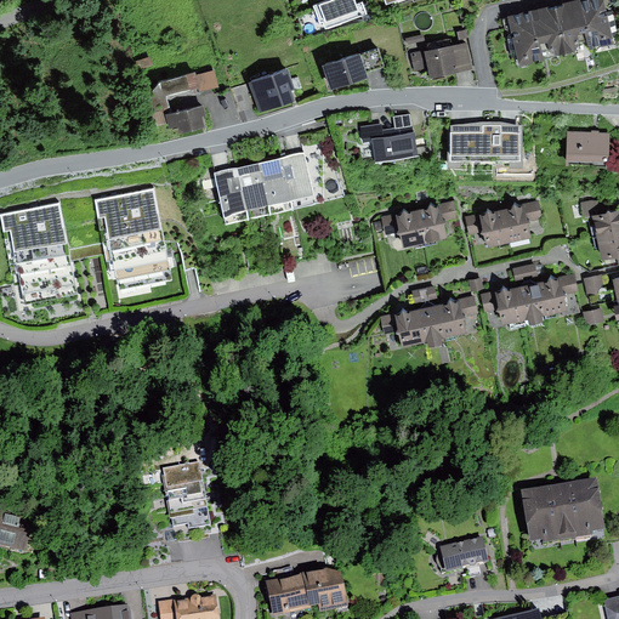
[(356,5),(353,0),(329,0),(312,6),(318,24),(322,23),(324,30),(365,16),(361,4),(356,5)]
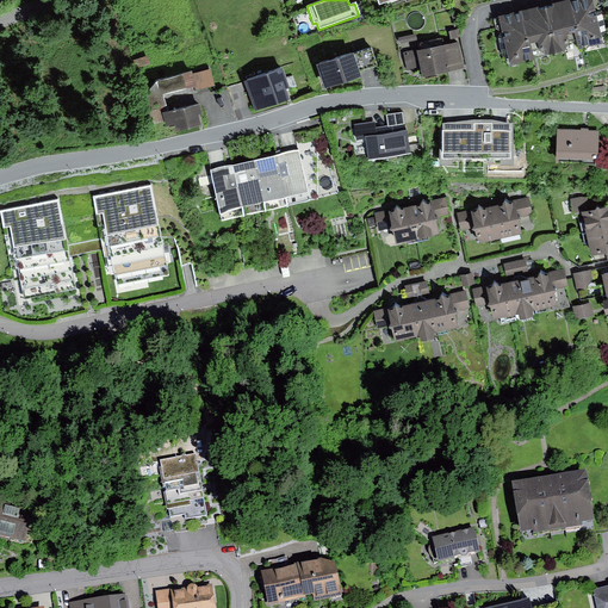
[(569,0),(557,0),(544,4),(556,53),(579,48),(569,0)]
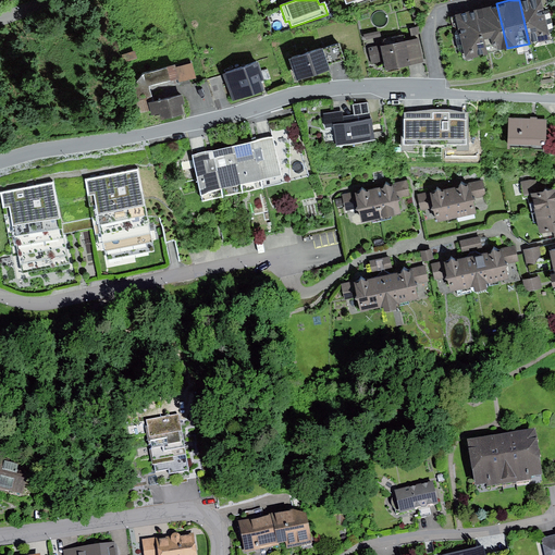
[(543,0),(519,0),(529,44),(552,38),(543,0)]
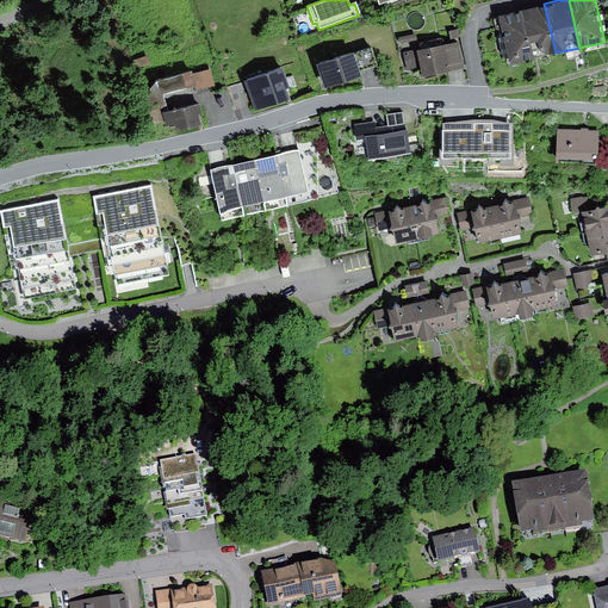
[(544,4),(521,8),(533,59),(556,53),(544,4)]
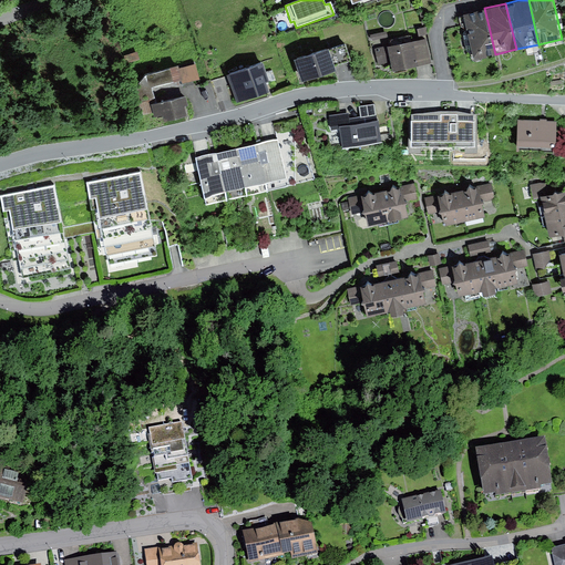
[(484,8),(461,13),(472,60),(495,54),(484,8)]
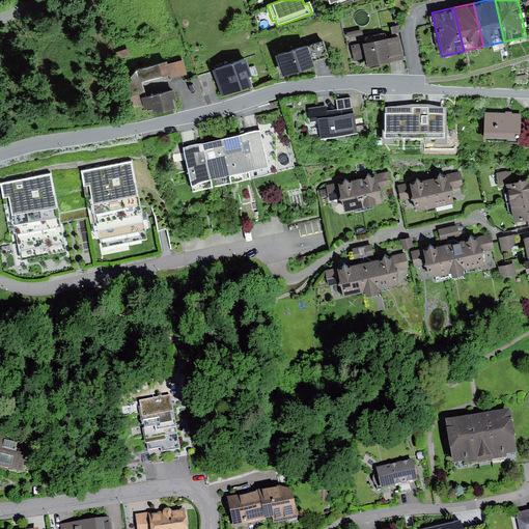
[(396,26),(389,27),(390,34),(398,33),(396,26)]
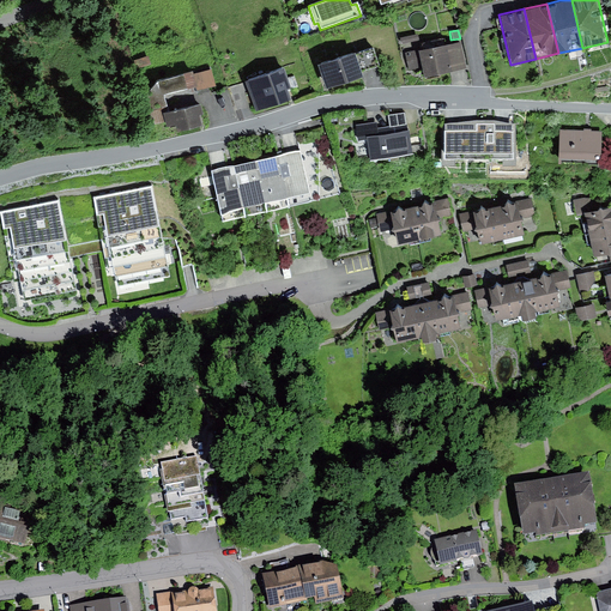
[(416,34),(399,37),(400,43),(417,40),(416,34)]
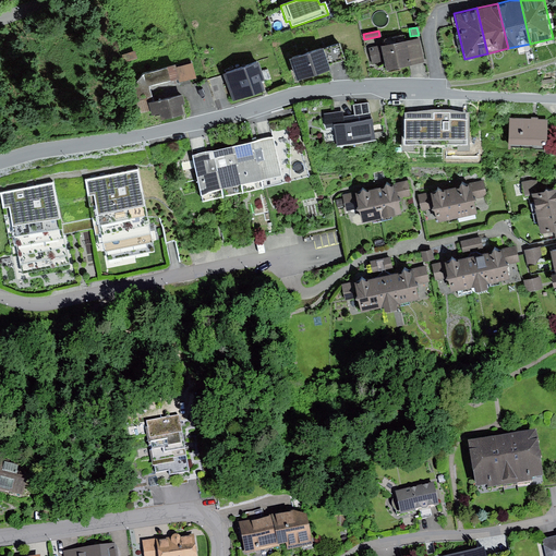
[(421,39),(367,49),(370,65),(385,63),(386,71),(425,63),(421,39)]
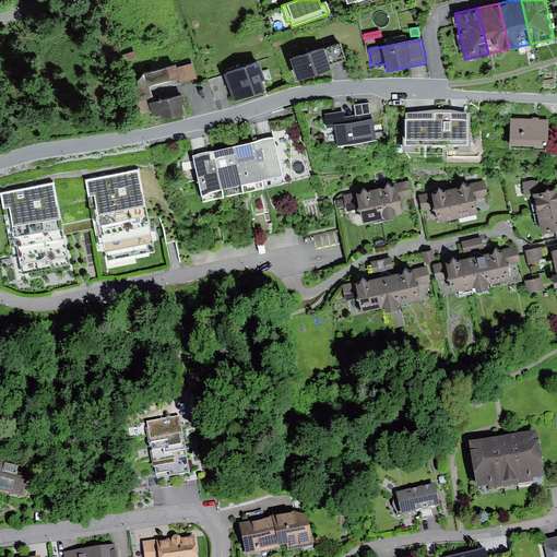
[(339,40),(322,46),(328,63),(344,58),(339,40)]
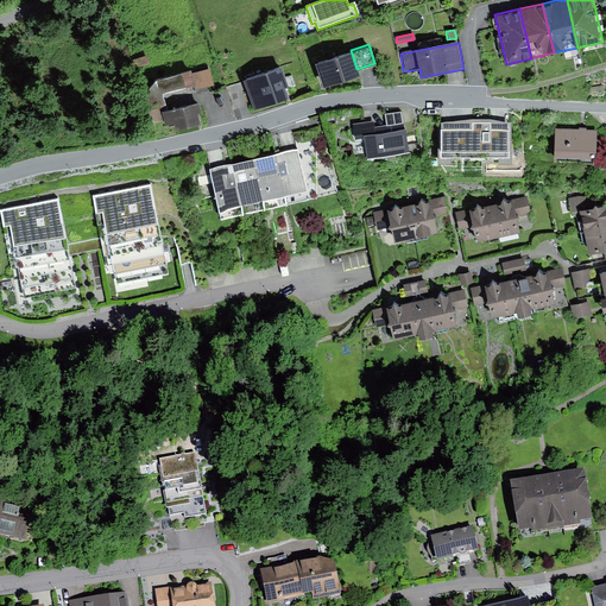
[(351,48),(315,60),(322,84),(359,73),(357,69),(351,50),(351,48)]
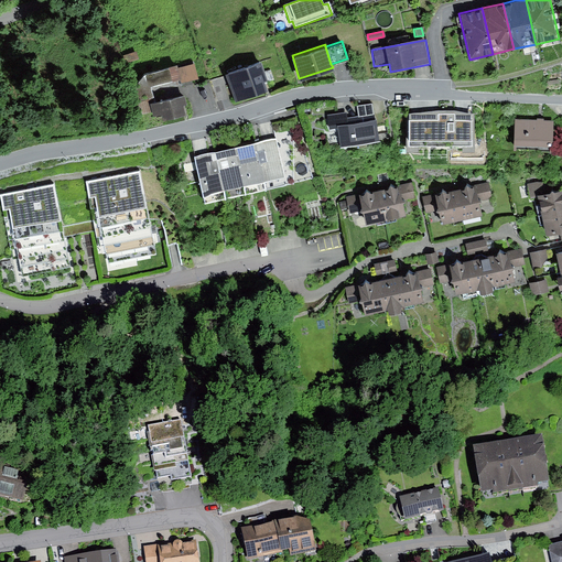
[(259,60),(224,72),(234,100),(266,89),(262,79),(266,78),(259,60)]
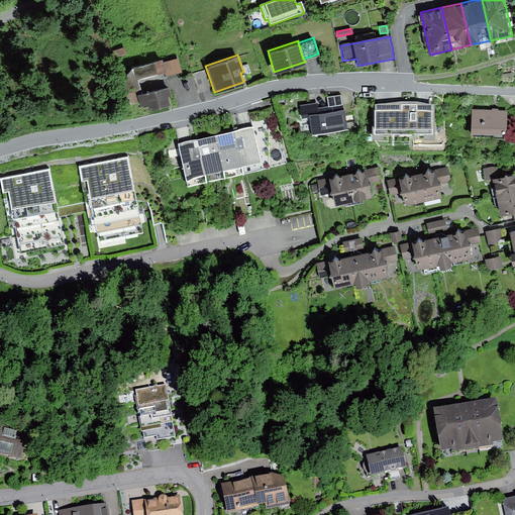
[(177,58),(162,62),(165,74),(165,75),(180,72),(177,58)]
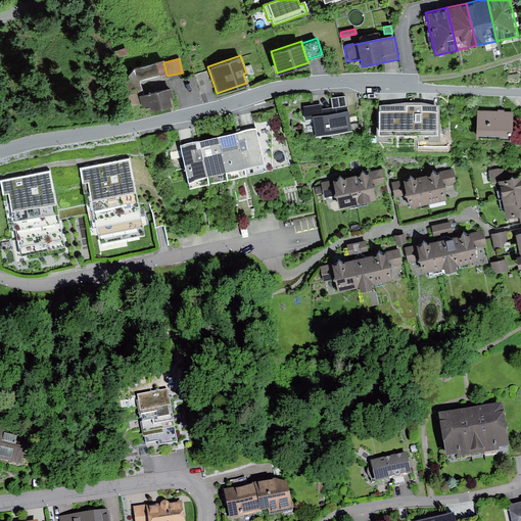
[(162,59),(156,61),(159,76),(167,75),(163,62),(162,59)]
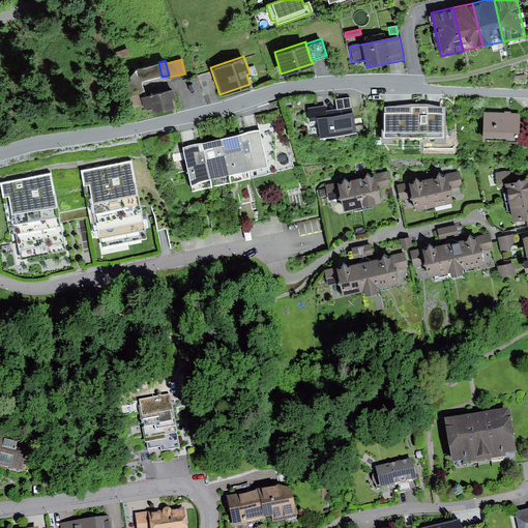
[(124,80),(127,94),(141,91),(139,82),(162,77),(158,62),(134,68),(124,80)]
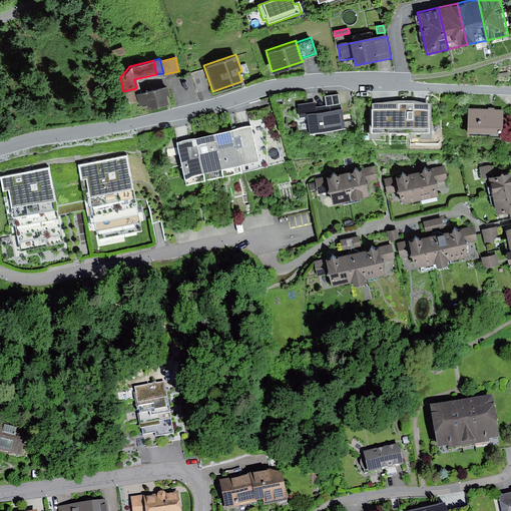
[(138,92),(135,93),(137,102),(138,104),(145,102),(146,107),(166,102),(164,94),(168,93),(166,84),(138,92)]
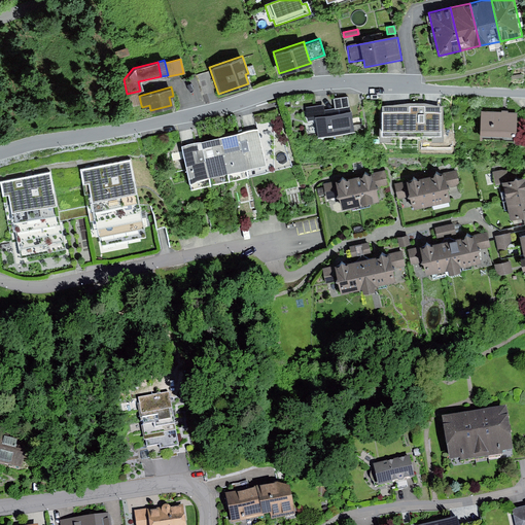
[(140,91),(127,94),(130,107),(141,105),(139,96),(142,95),(140,91)]
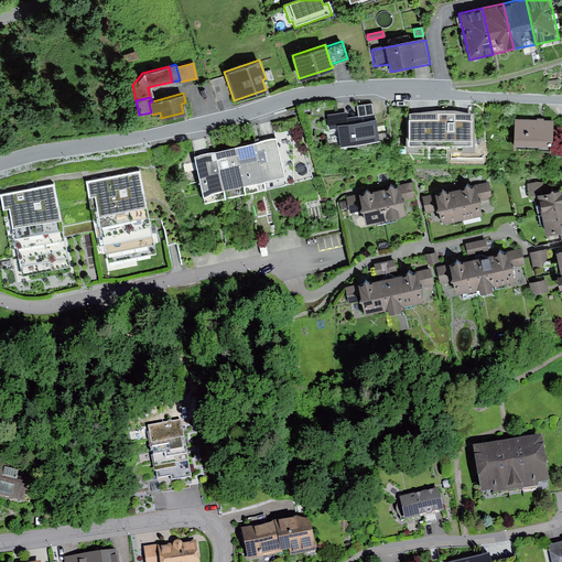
[(346,112),(324,116),(325,129),(338,127),(341,146),(375,141),(370,105),(356,107),(358,121),(347,122),(346,112)]
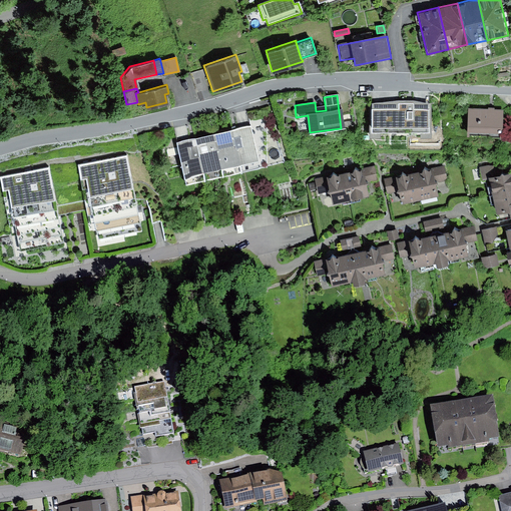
[(398,102),(371,106),(371,134),(427,134),(427,106),(415,103),(398,102)]
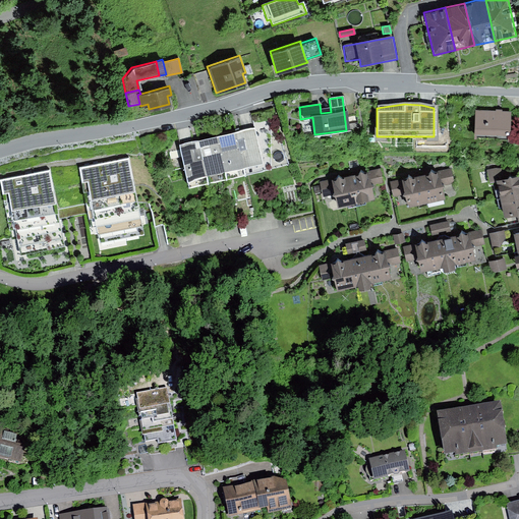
[(474,110),(473,132),(509,133),(510,112),(498,111),(474,110)]
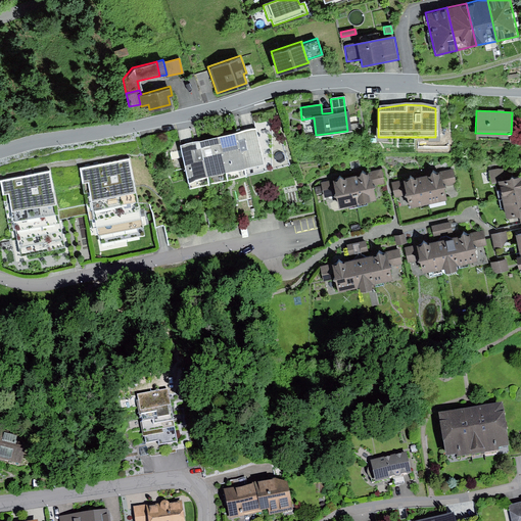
[(254,127),(236,131),(246,176),(265,172),(254,127)]
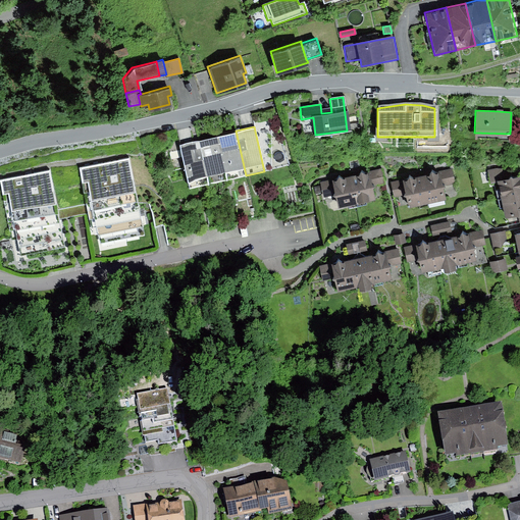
[(192,138),(190,131),(176,133),(177,141),(192,138)]
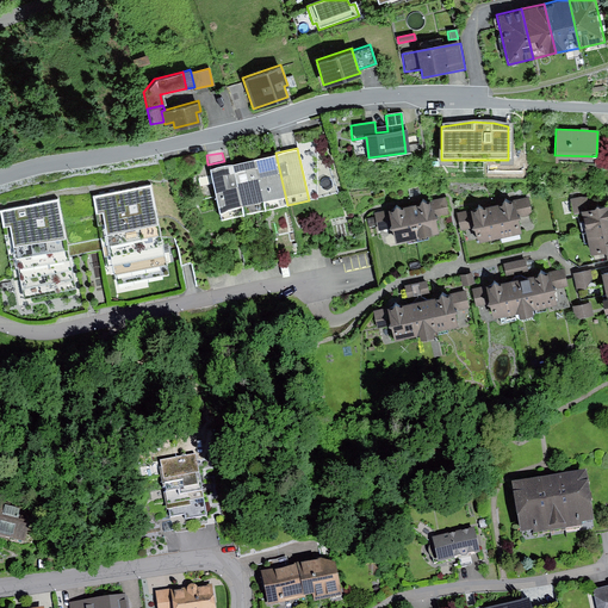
[(275,153),(254,157),(264,210),(287,205),(275,153)]
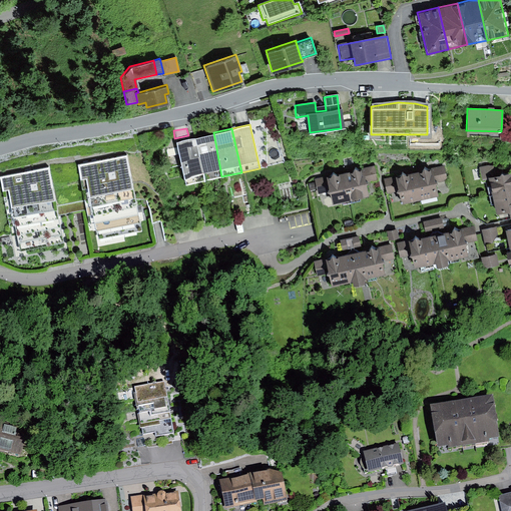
[(213,132),(196,136),(205,179),(221,176),(213,132)]
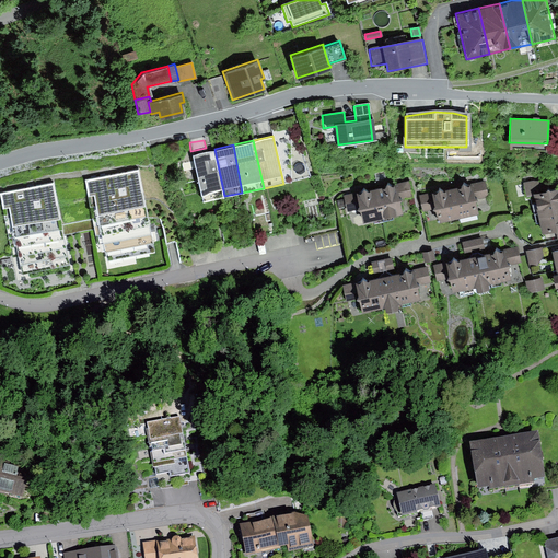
[(214,149),(193,153),(202,200),(224,196),(214,149)]
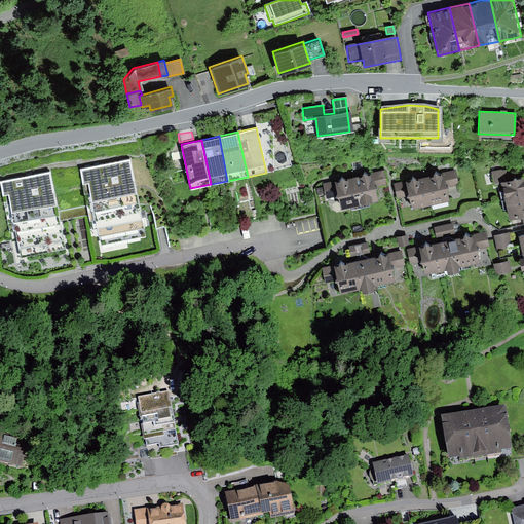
[(127,159),(80,171),(98,250),(145,239),(127,159)]
